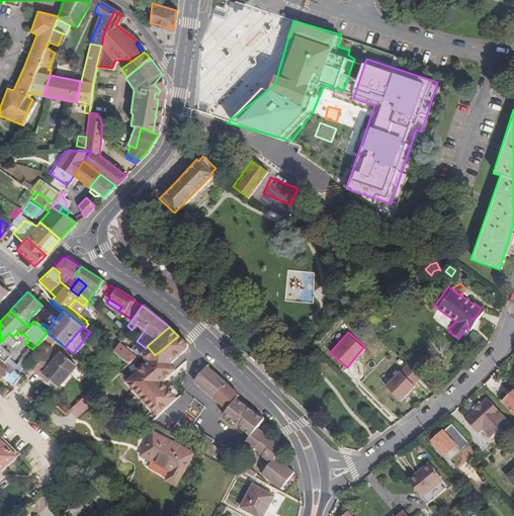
[(53,337),(47,333),(39,341),(46,345),(53,337)]
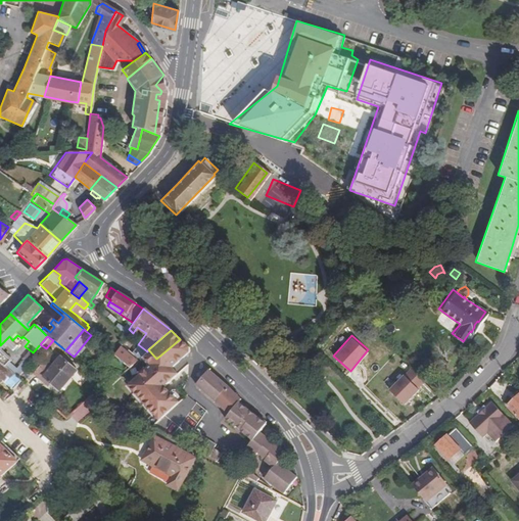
[(137,360),(119,344),(113,352),(129,366),(137,360)]
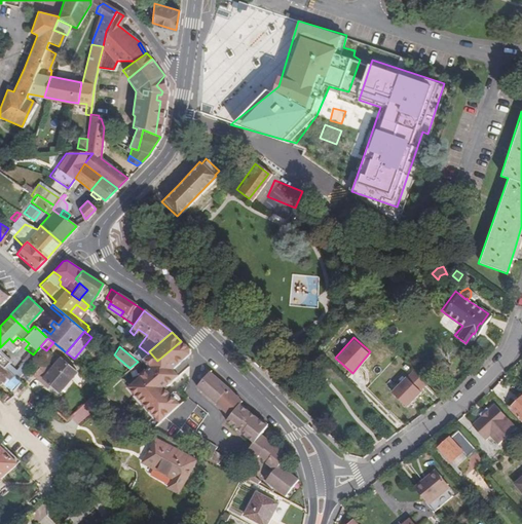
[(0,366),(2,368),(9,361),(3,354),(0,358),(0,366)]
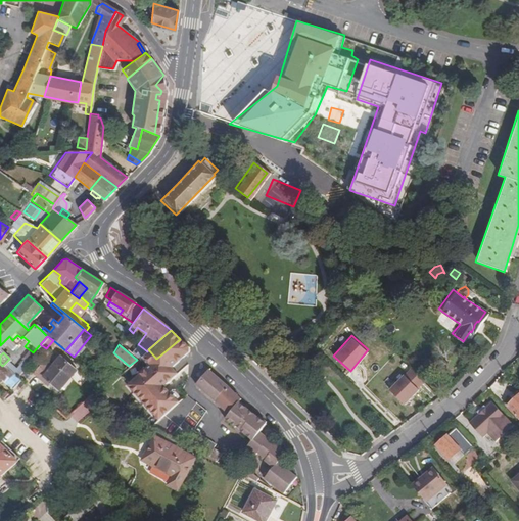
[(42,376),(49,382),(57,388),(75,368),(58,356),(50,366),(43,360),(36,369),(43,375),(42,376)]
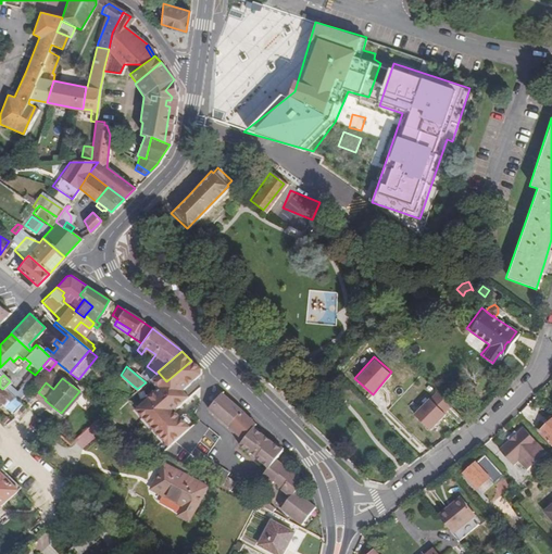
[(2,389),(0,387),(0,403),(3,406),(12,397),(2,389)]
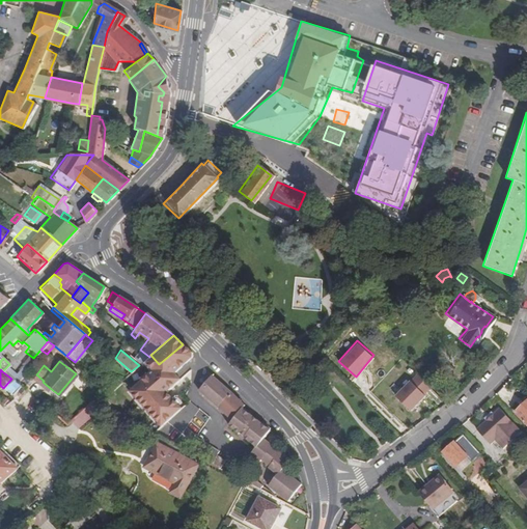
[(216,407),(228,392),(202,369),(198,374),(202,378),(194,389),(216,407)]
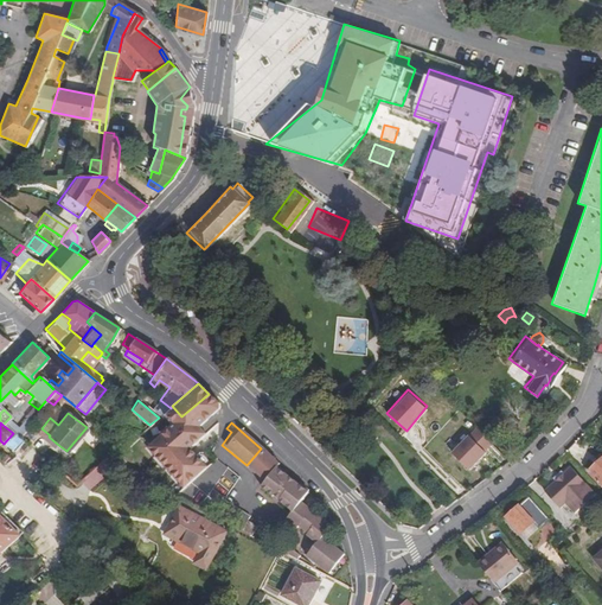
[(473,424),(449,451),(468,469),(493,443),(473,424)]
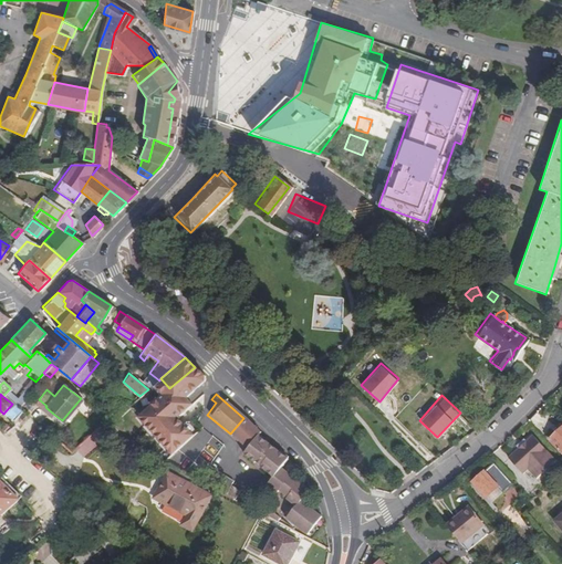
[(51,417),(53,414),(45,407),(47,406),(39,399),(35,404),(51,417)]
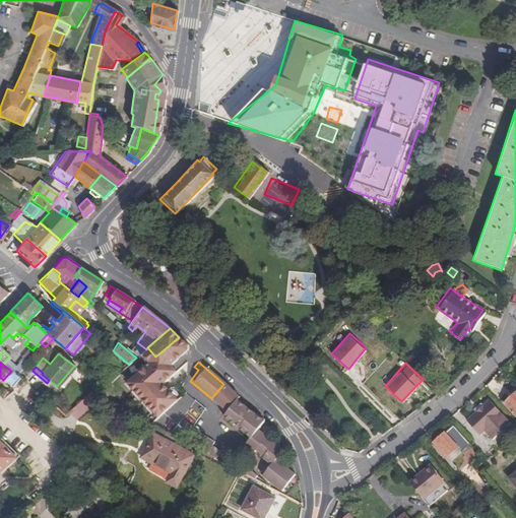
[(11,371),(3,380),(10,386),(18,377),(11,371)]
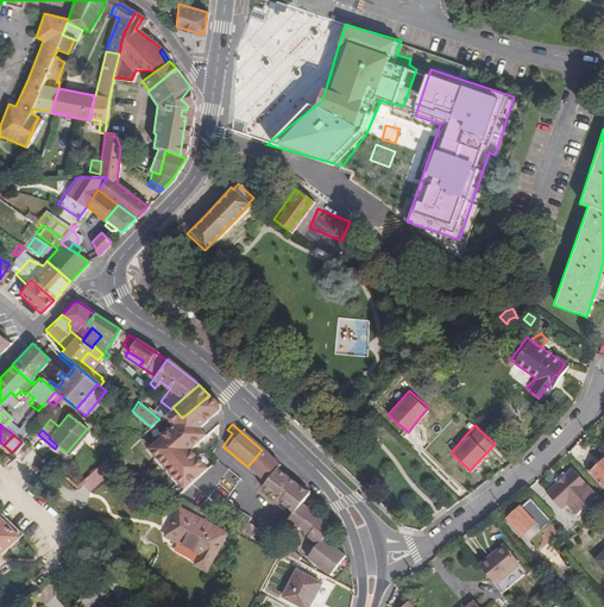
[(262,480),(274,467),(277,463),(263,449),(262,450),(247,467),(262,480)]
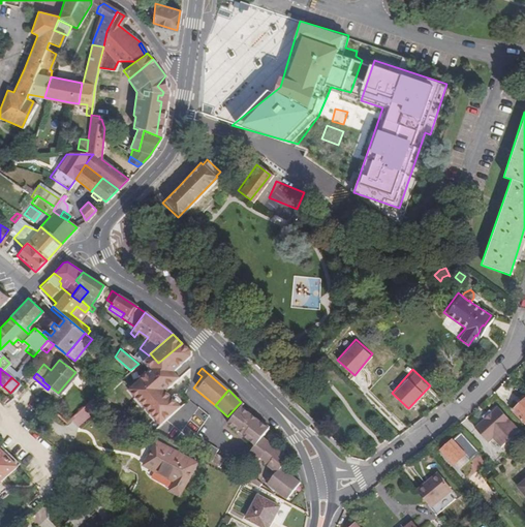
[(524,421),(524,420),(524,397),(511,410),(524,425),(524,424),(524,421)]
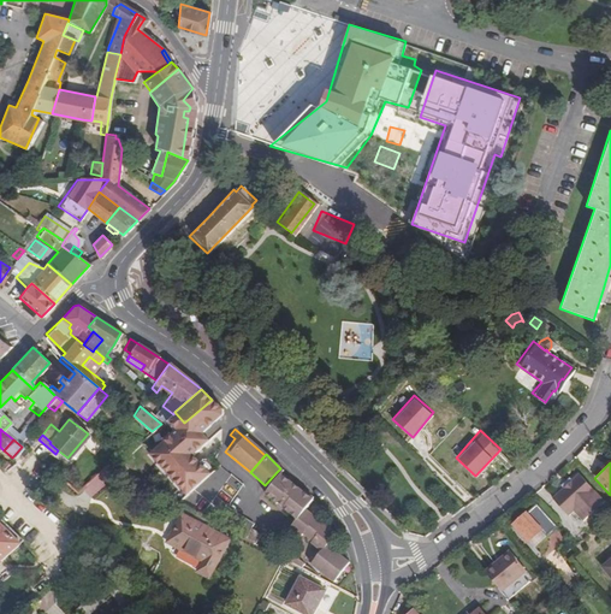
[(88,494),(116,470),(110,466),(106,465),(81,486),(88,494)]
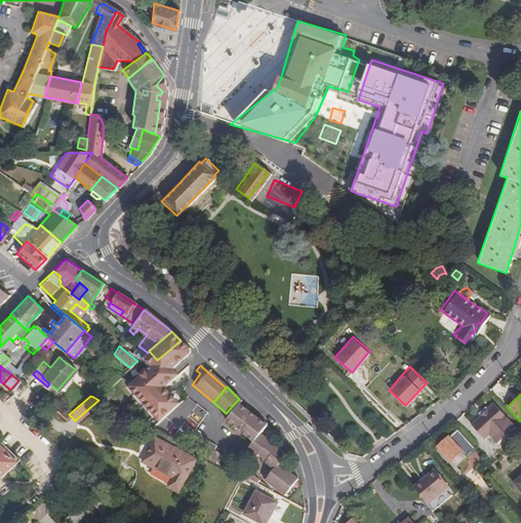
[(263,424),(236,402),(226,413),(222,418),(233,427),(233,426),(238,429),(237,431),(248,440),(243,446),(253,453),(254,452),(262,458),(261,460),(270,468),(268,470),(270,471),(268,473),(267,472),(261,479),(281,493),(294,477),(275,461),(283,452),(256,432),(263,424)]
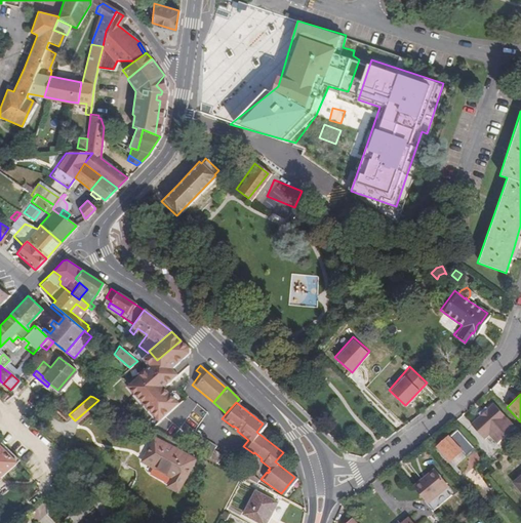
[(513,427),(491,403),(468,424),(481,439),(486,435),(493,443),(513,427)]
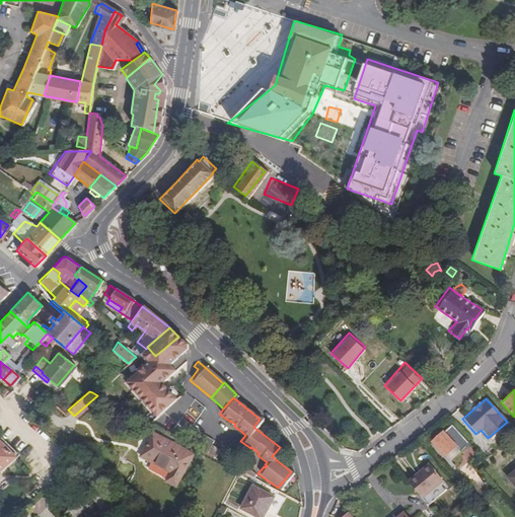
[(176,438),(182,427),(163,418),(158,415),(153,425),(176,438)]
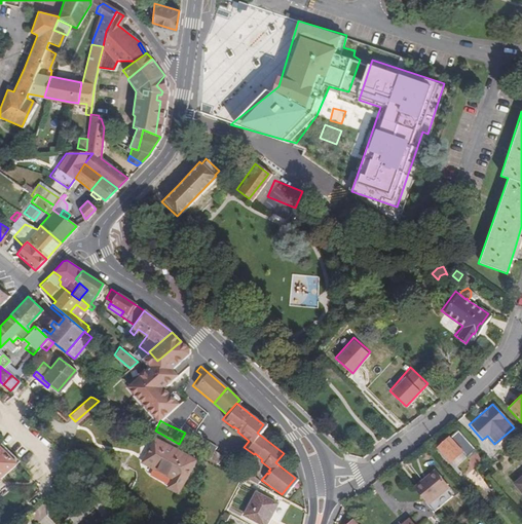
[(452,470),(474,450),(455,429),(436,448),(448,462),(447,463),(452,470)]
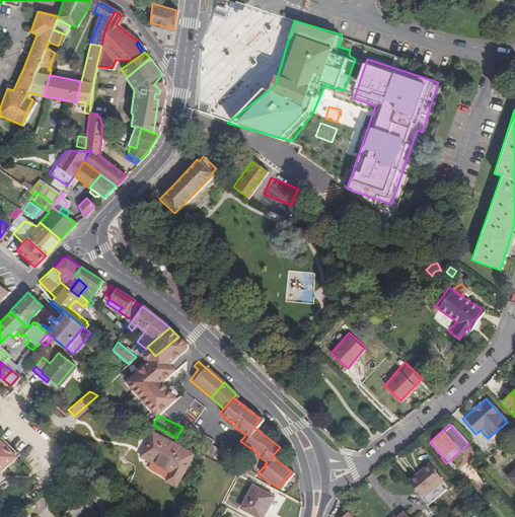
[(191,445),(201,434),(187,425),(184,428),(182,427),(176,438),(191,445)]
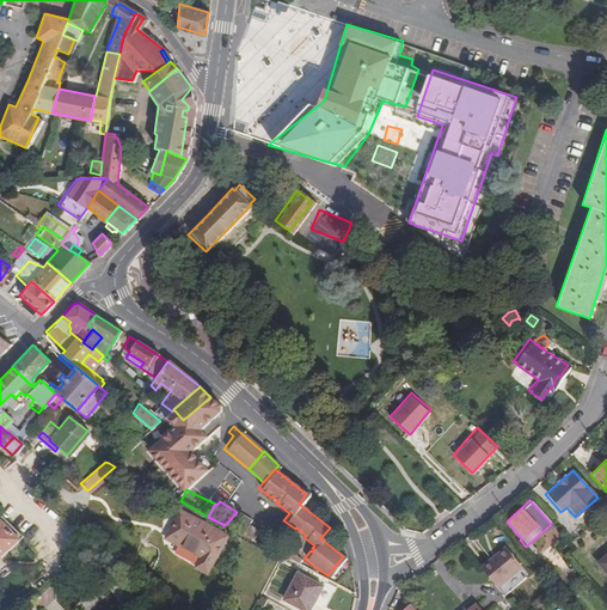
[(178,537),(176,543),(203,557),(198,567),(210,573),(230,536),(183,511),(171,534),(178,537)]
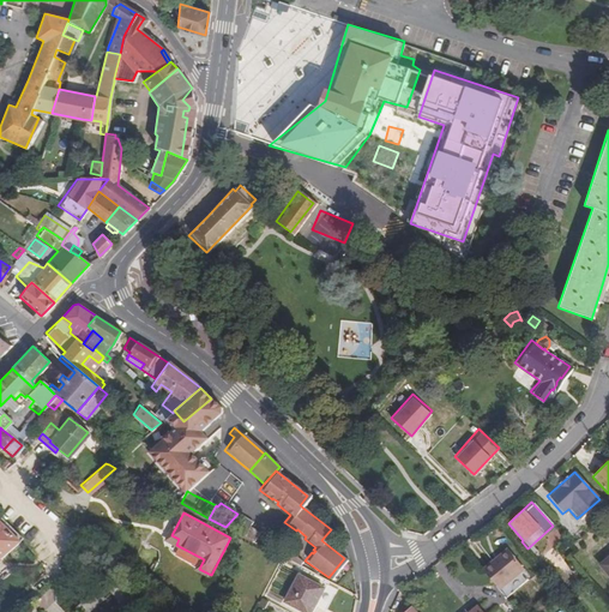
[(237,514),(225,527),(249,540),(254,529),(246,525),(247,520),(237,514)]
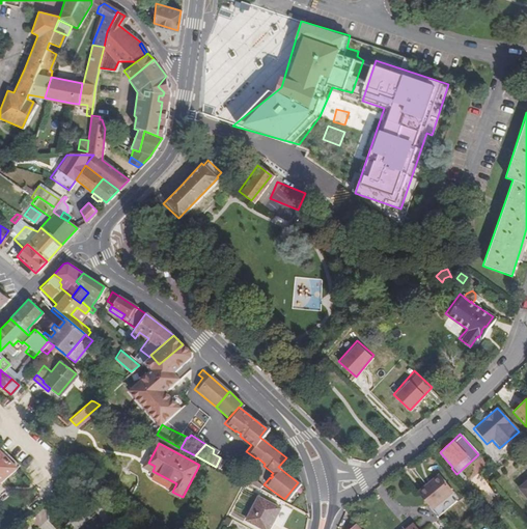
[(0,480),(17,467),(0,452),(0,480)]
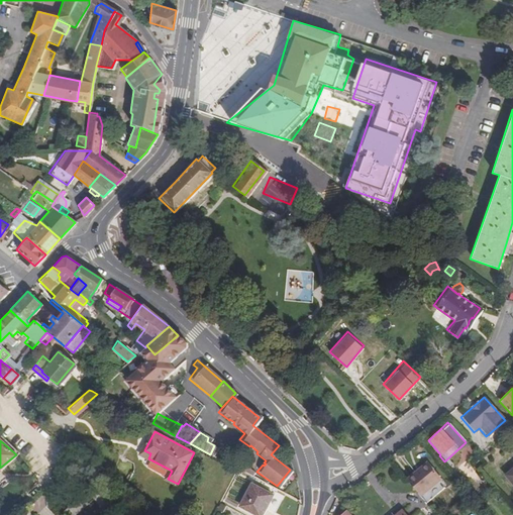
[(141,454),(148,458),(150,453),(144,450),(141,454)]
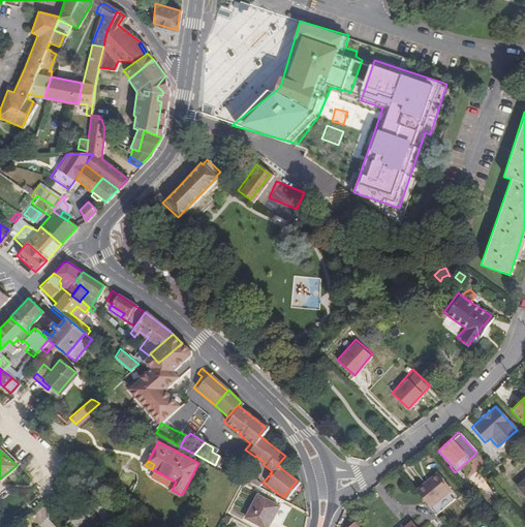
[(257,482),(247,473),(242,479),(255,486),(257,482)]
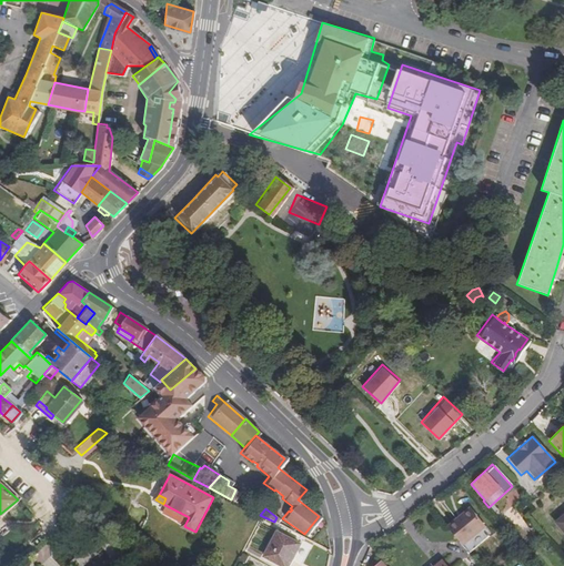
[(443,527),(459,547),(481,527),(465,509),(443,527)]
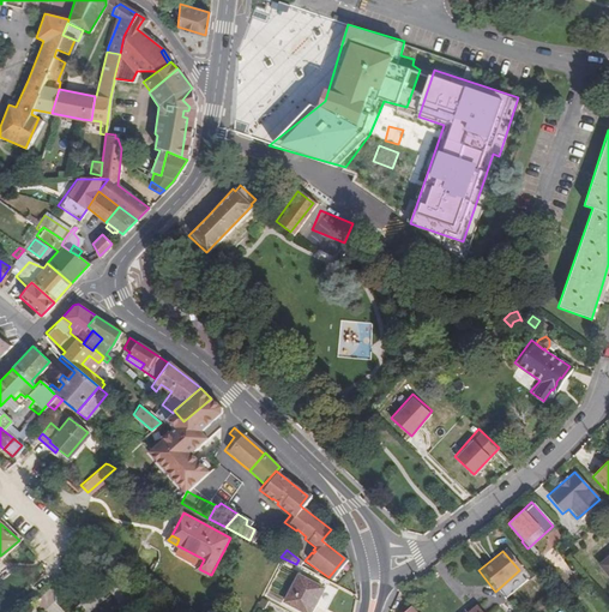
[(608,553),(596,565),(608,580),(608,553)]
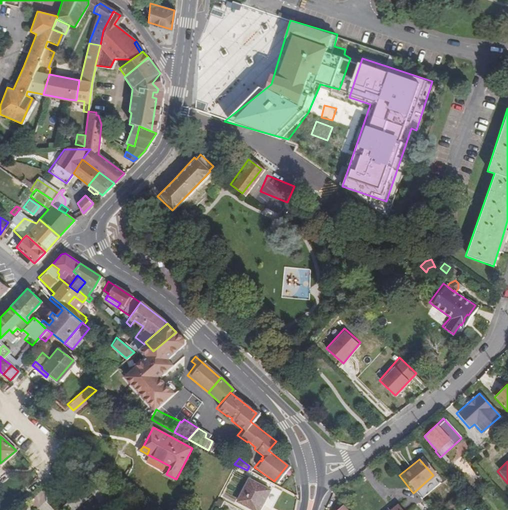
[(254,509),(265,489),(245,478),(234,500),(253,509),(254,509)]
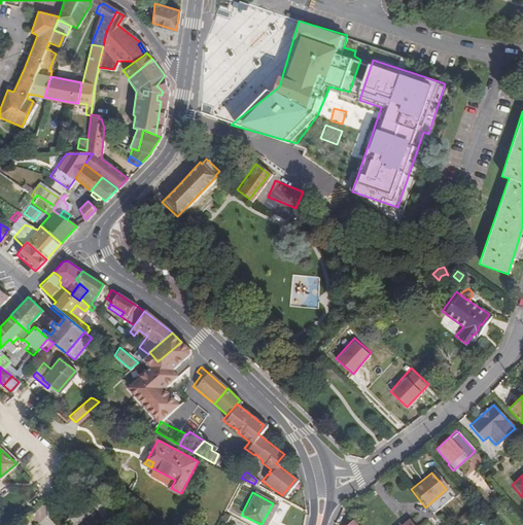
[(433,511),(427,516),(433,524),(440,524),(443,523),(433,511)]
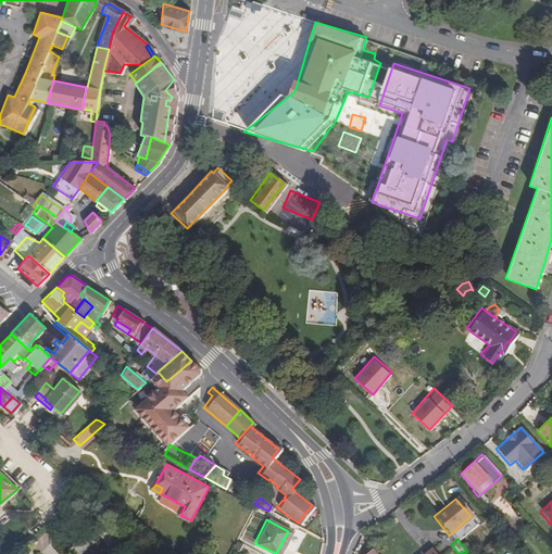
[(241,553),(245,546),(238,543),(235,550),(241,553)]
